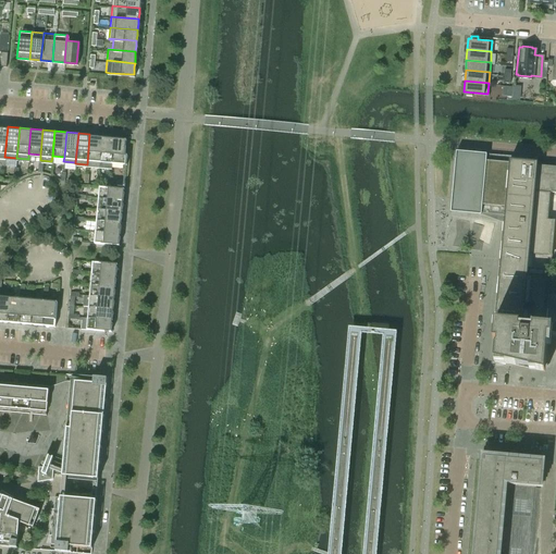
[(89,134),(87,164),(99,165),(101,135),(89,134)]
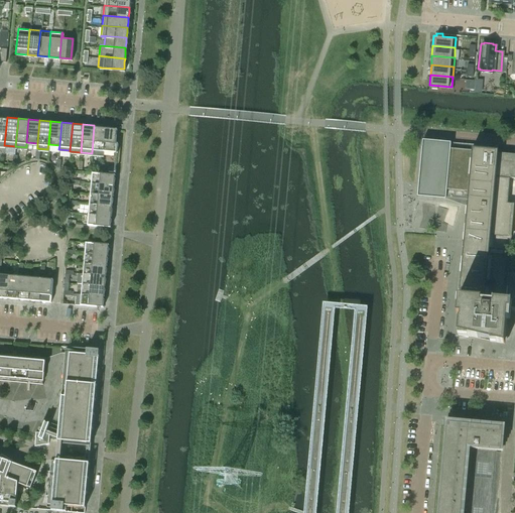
[(94,125),(92,153),(103,154),(103,149),(105,126),(94,125)]
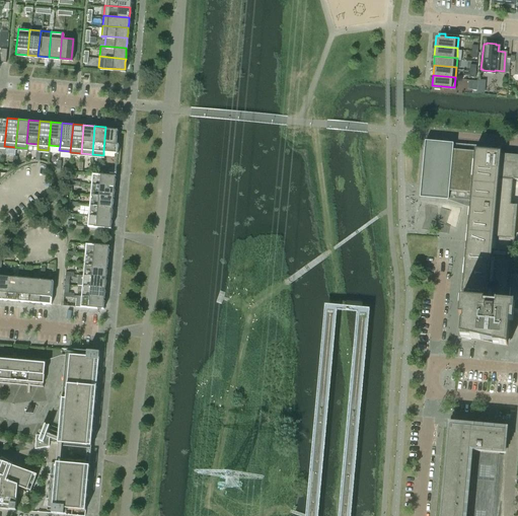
[(105,127),(103,150),(117,151),(118,142),(116,142),(117,128),(105,127)]
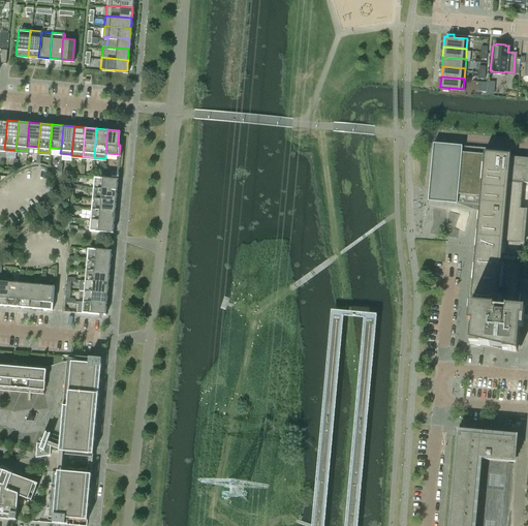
[(515,307),(521,241),(524,207),(520,206),(522,180),(527,180),(527,155),(496,153),(496,147),(433,142),(428,197),(448,199),(470,202),(482,204),(477,230),(476,230),(474,244),(476,244),(475,252),(474,252),(474,256),(475,256),(474,264),(473,264),(471,280),(473,280),(472,284),(471,285),(471,286),(470,287),(471,288),(471,289),(472,289),(471,297),(470,297),(469,304),(470,304),(468,342),(486,342),(486,341),(508,343),(507,349),(517,351),(519,316),(522,317),(523,307),(515,307)]
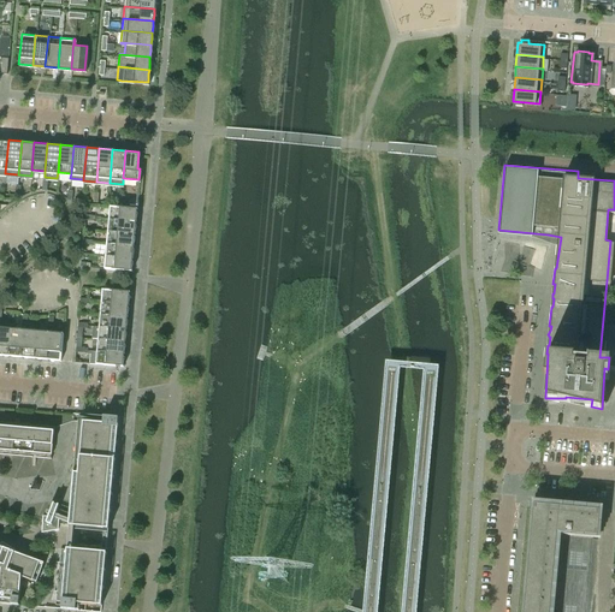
[(135,219),(136,207),(108,203),(107,217),(135,219)]
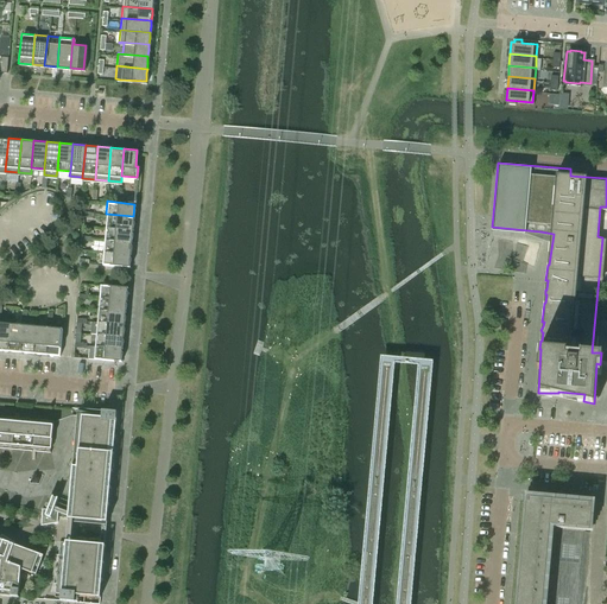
[(132,228),(133,216),(106,214),(106,226),(132,228)]
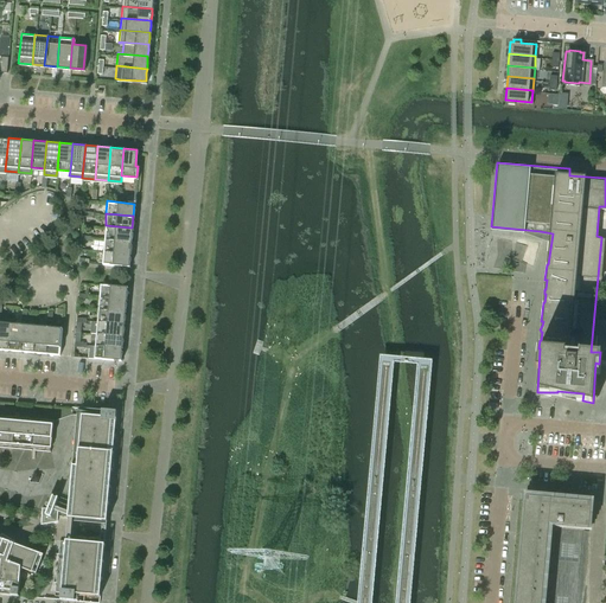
[(131,241),(132,228),(106,225),(104,237),(131,241)]
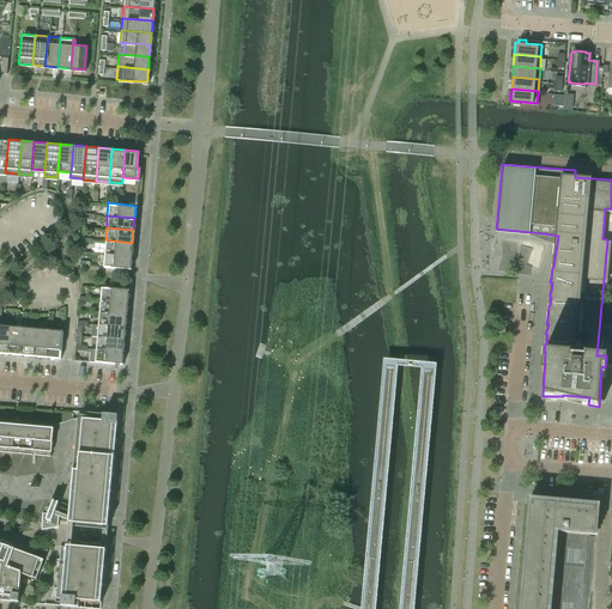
[(131,255),(132,243),(105,239),(104,253),(131,255)]
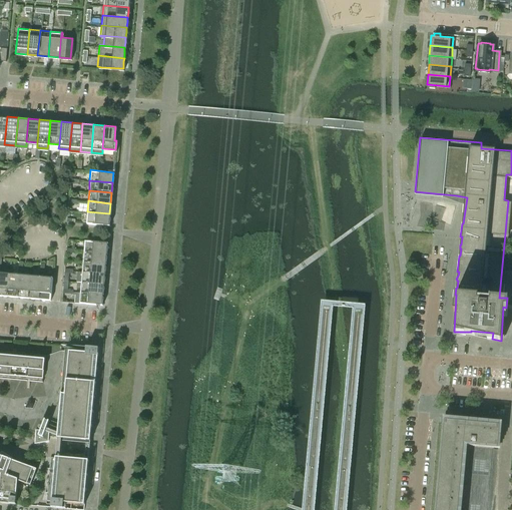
[(109,223),(109,213),(87,211),(86,221),(109,223)]
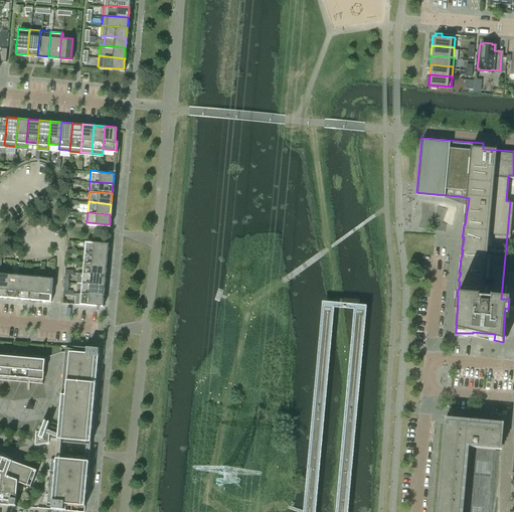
[(84,239),(83,250),(107,252),(108,241),(84,239)]
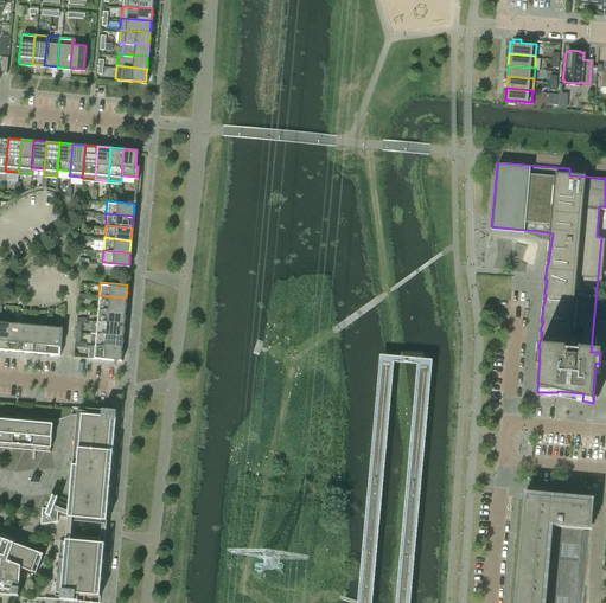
[(99,295),(97,307),(125,309),(126,297),(99,295)]
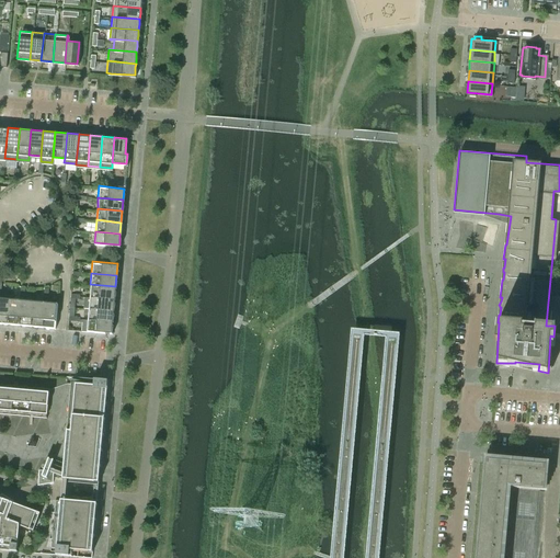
[(90,284),(89,296),(114,298),(115,286),(90,284)]
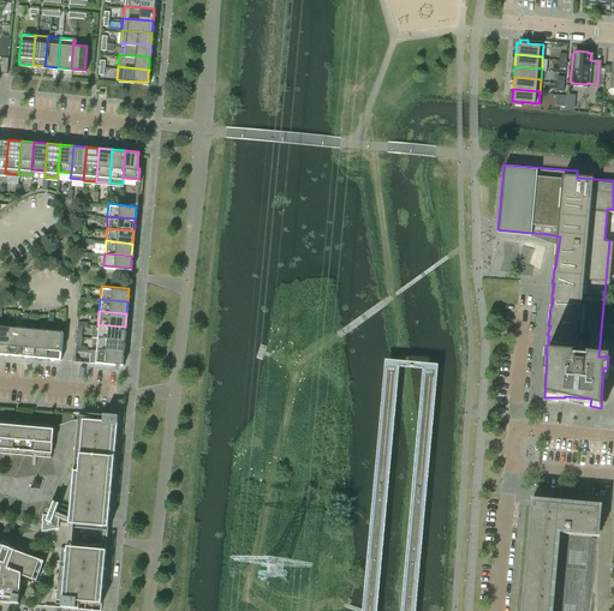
[(91,323),(90,335),(96,336),(124,339),(125,327),(97,324),(91,323)]
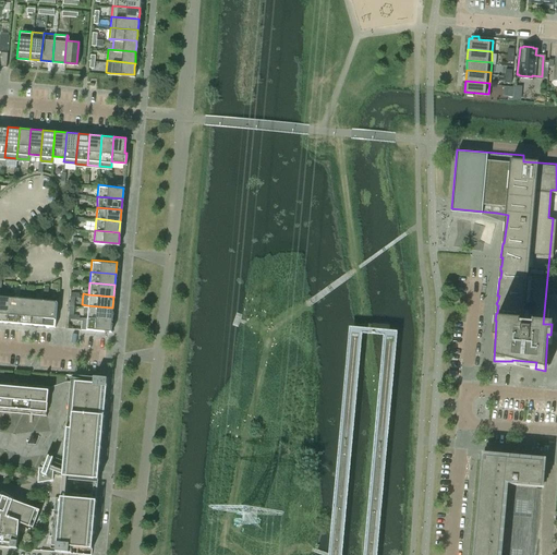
[(0,320),(7,321),(9,296),(0,294),(0,320)]
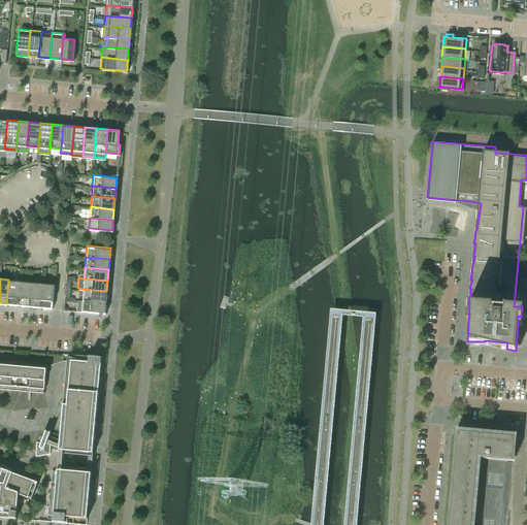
[(18,304),(20,281),(8,280),(6,303),(18,304)]
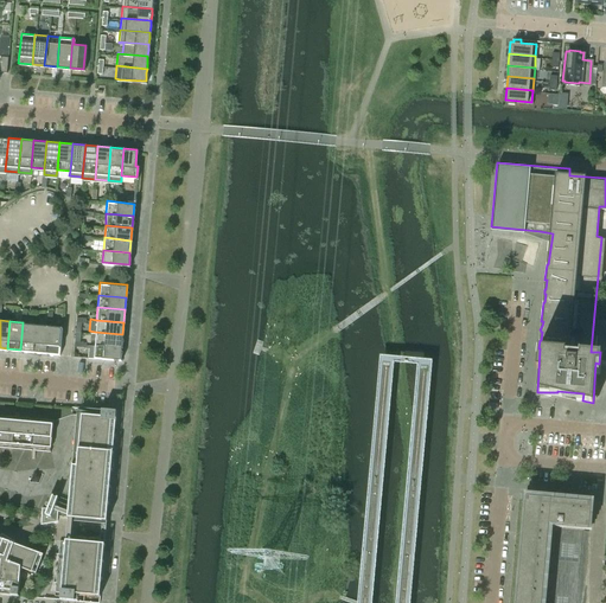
[(33,351),(36,324),(23,322),(20,350),(33,351)]
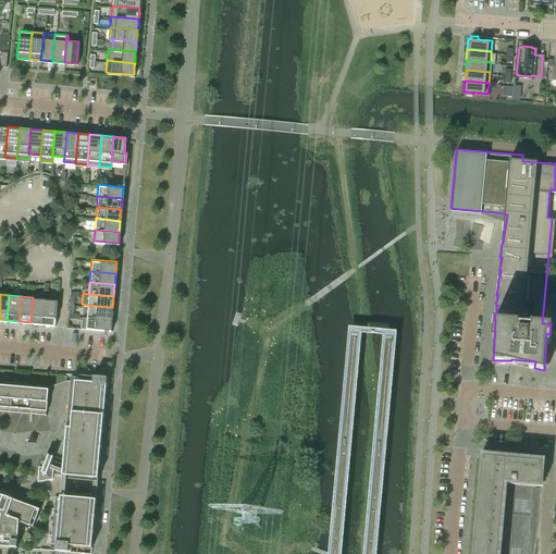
[(41,323),(44,298),(33,297),(31,322),(41,323)]
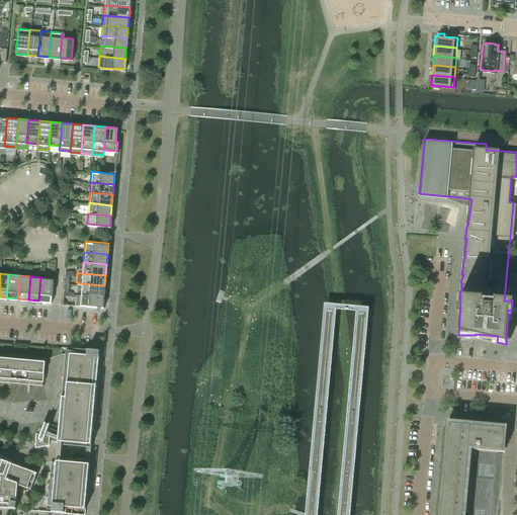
[(51,302),(53,278),(40,277),(38,301),(51,302)]
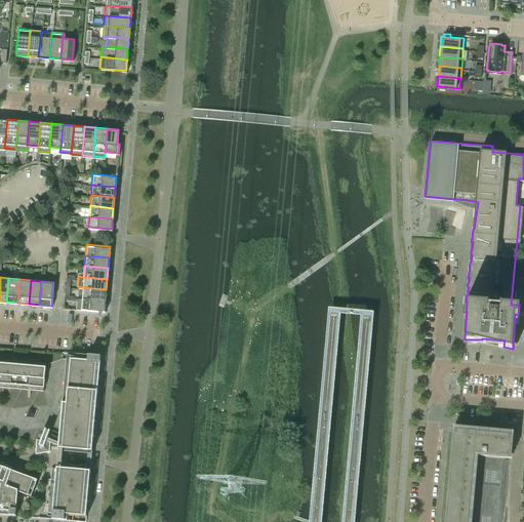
[(82,287),(81,297),(105,299),(106,289),(82,287)]
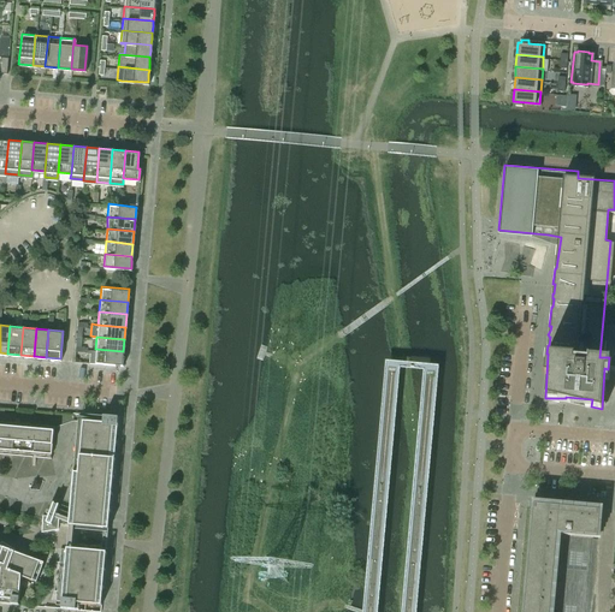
[(90,348),(89,361),(122,364),(123,351),(95,349),(90,348)]
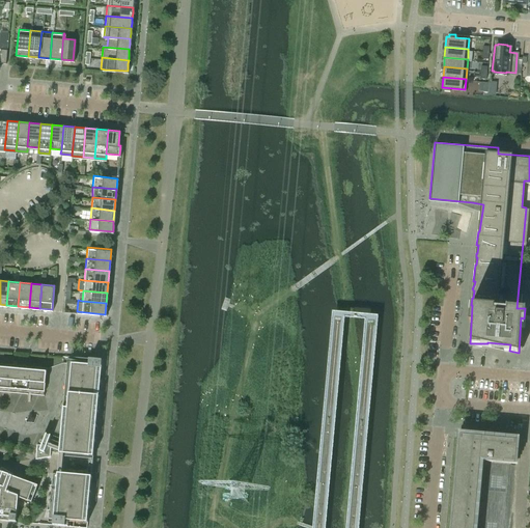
[(92,454),(98,394),(101,363),(91,363),(92,357),(0,348),(0,439),(22,441),(35,447),(35,456),(50,453),(50,450),(92,454)]
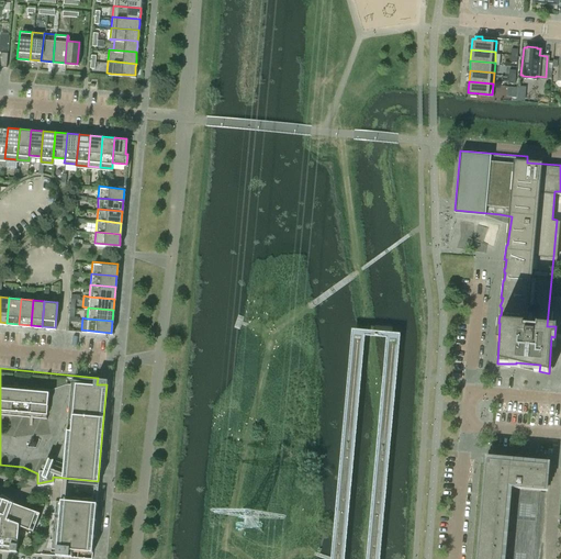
[(535,558),(542,487),(545,487),(547,464),(486,458),(477,558),(535,558)]
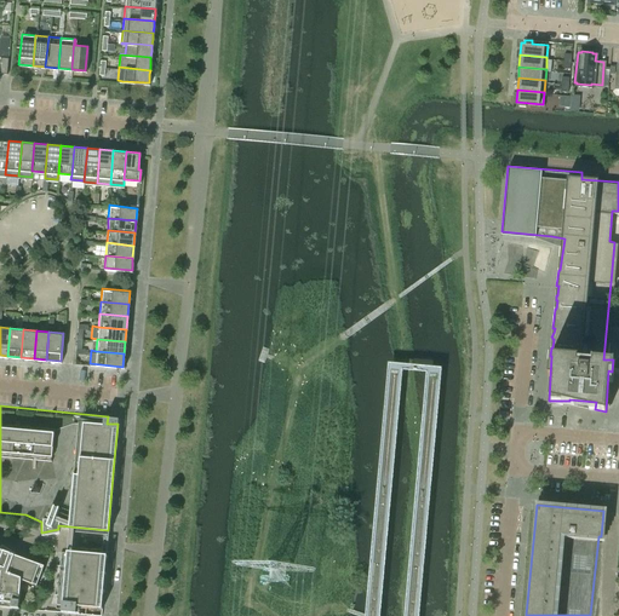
[(39,562),(13,553),(6,551),(7,547),(0,543),(0,599),(18,602),(21,577),(32,582),(39,562)]
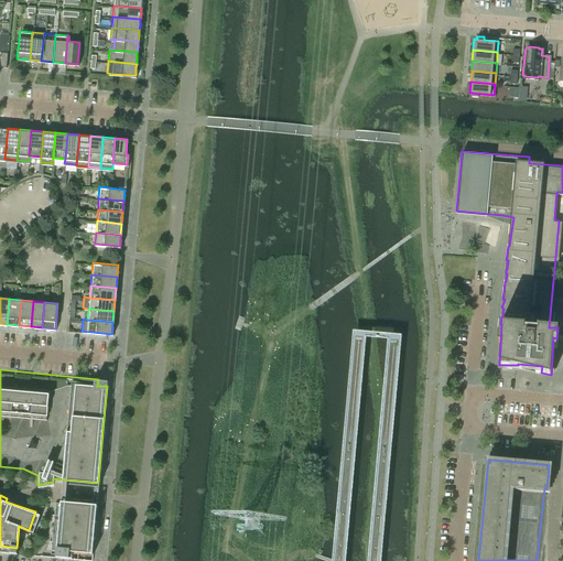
[(91,552),(95,520),(96,504),(54,499),(50,549),(91,552)]
